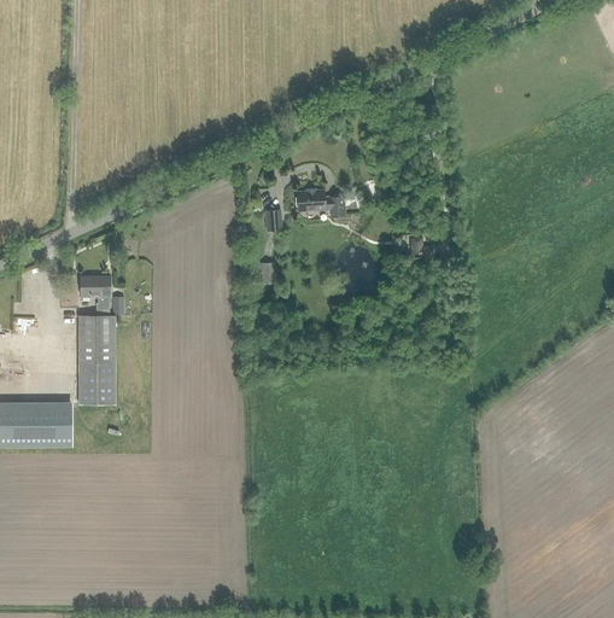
[(321,198),(320,191),(293,192),(294,211),(326,209),(327,217),(341,216),(340,197),(321,198)]
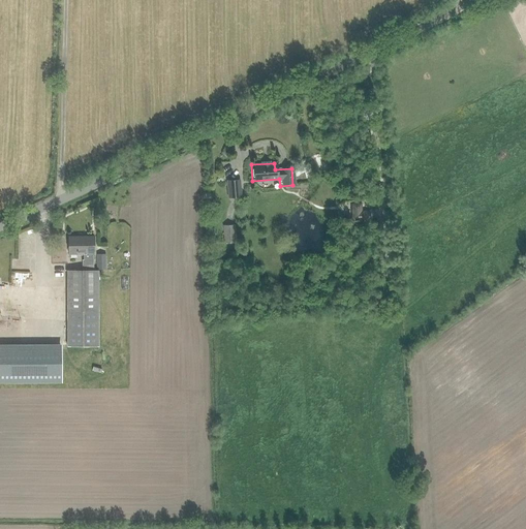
[(237,179),(223,180),(224,198),(239,197),(237,179)]
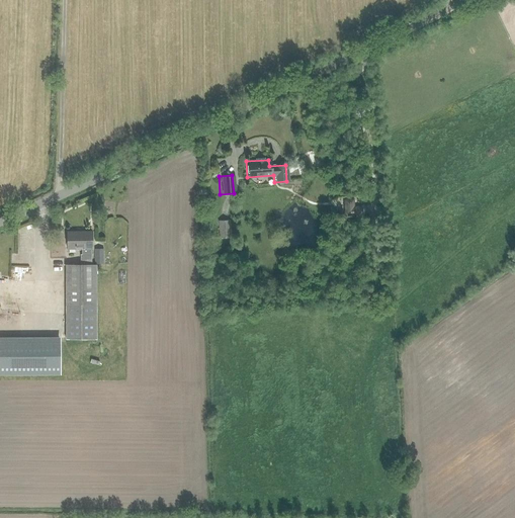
[(228,238),(227,220),(216,221),(217,239),(228,238)]
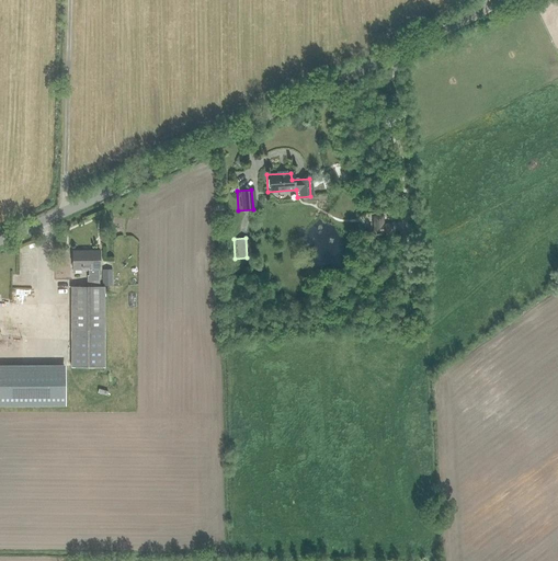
[(69,367),(102,368),(101,287),(97,287),(95,270),(97,270),(97,251),(70,251),(70,270),(86,270),(86,276),(84,276),(84,287),(68,287),(69,367)]
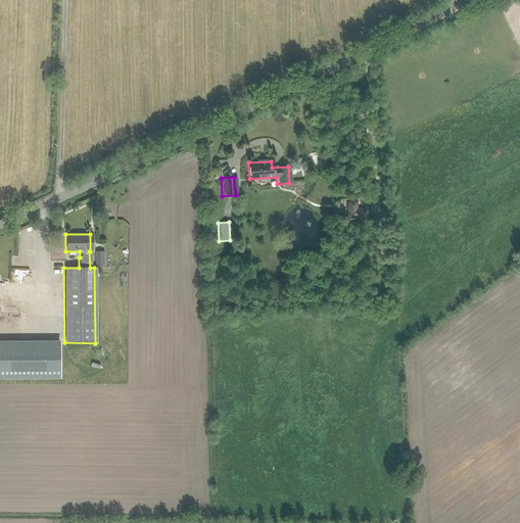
[(101,256),(93,257),(93,267),(102,267),(101,256)]
